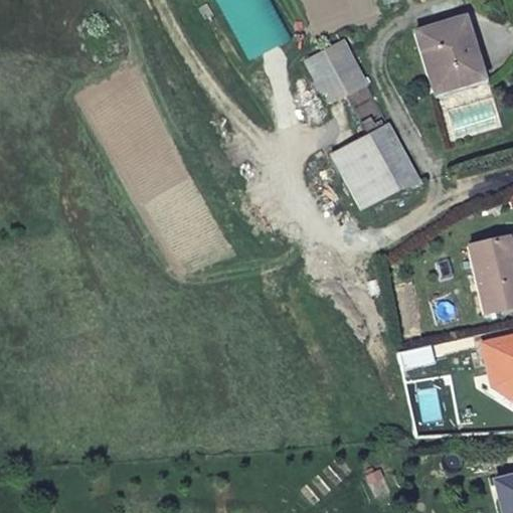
[(433,90),(479,75),(463,18),(415,33),(433,90)]
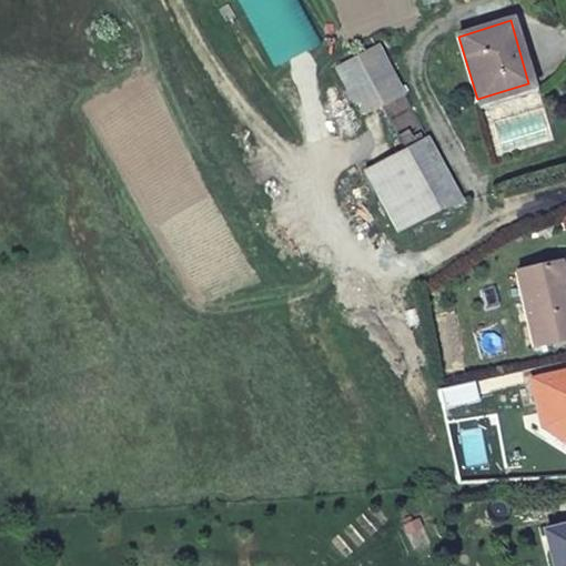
[(333,64),(360,114),(403,93),(376,44),(333,64)]
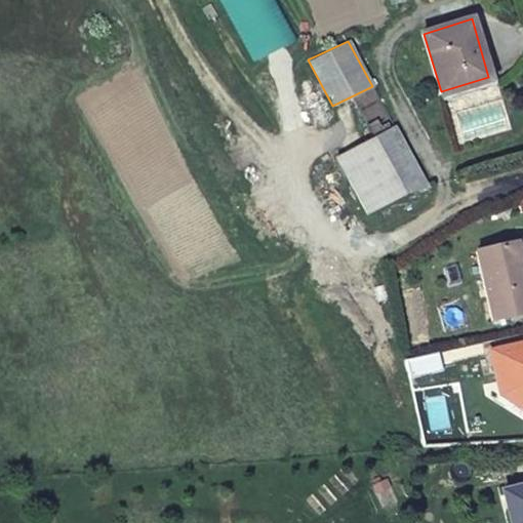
[(429,185),(396,124),(338,156),(369,212),(406,192),(429,185)]
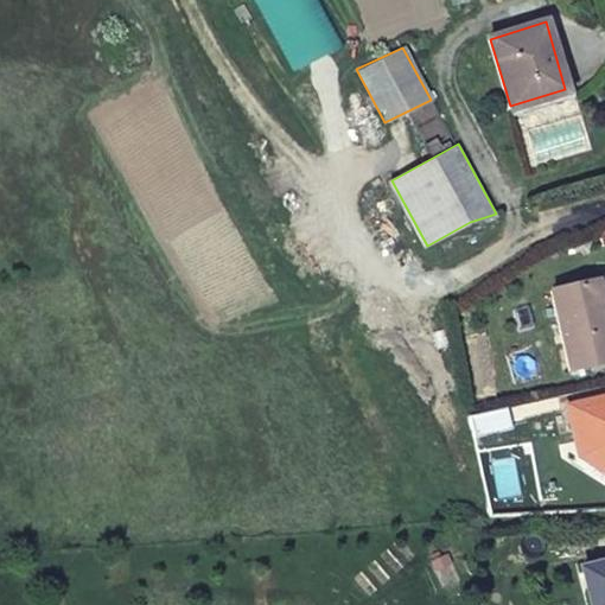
[(603,309),(604,309),(604,273),(594,276),(603,309)]
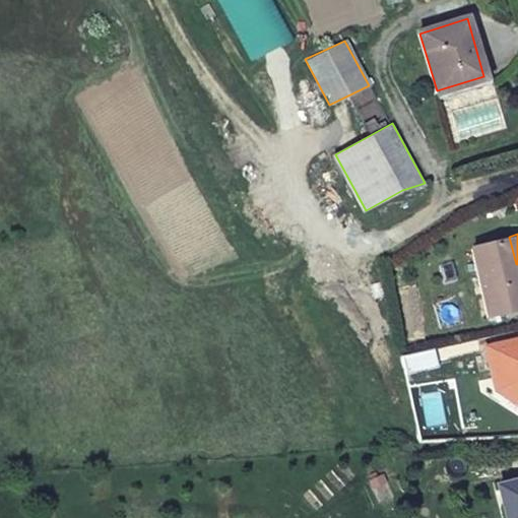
[(517,264),(516,264),(509,237),(473,245),(489,313),(517,307),(517,264)]
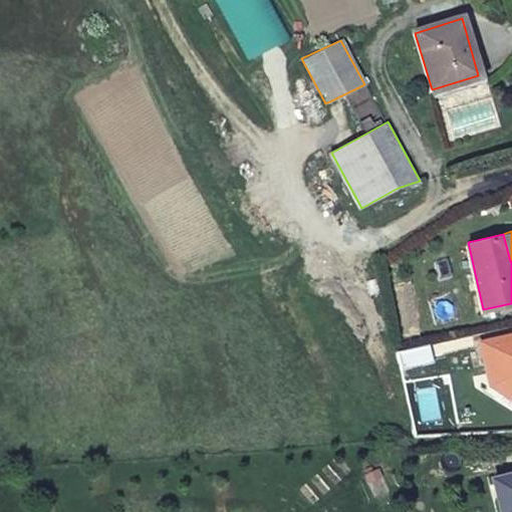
[(511,333),(485,340),(491,368),(511,382),(511,333)]
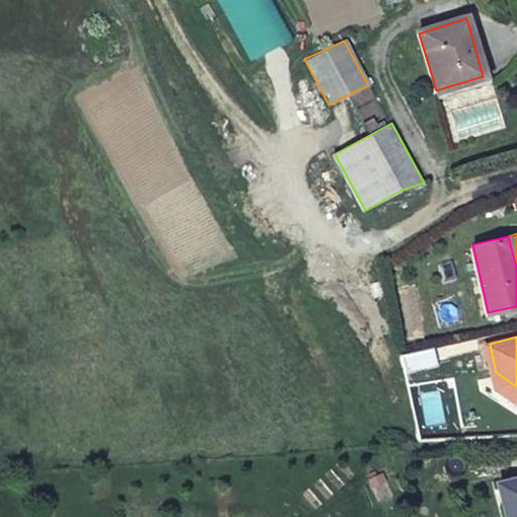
[(516,478),(498,484),(506,516),(516,516),(516,478)]
